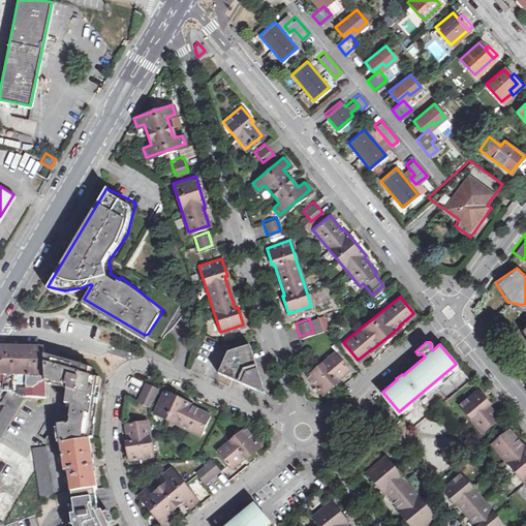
[(225,356),(226,357),(225,359),(222,358),(216,371),(264,392),(248,343),(234,347),(235,350),(231,350),(230,350),(229,349),(227,349),(226,350),(225,352),(225,353),(225,356)]
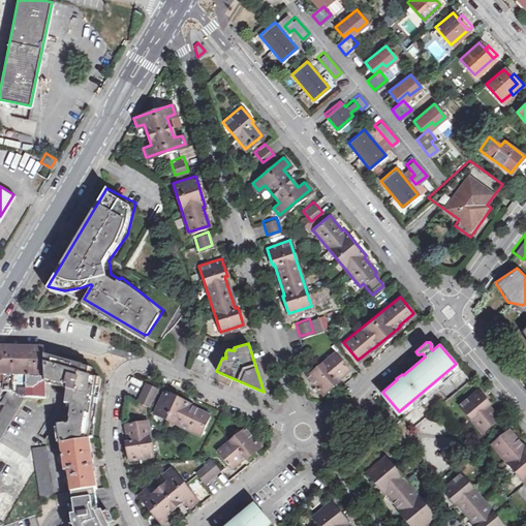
[(42,353),(41,345),(0,344),(0,370),(12,371),(11,389),(23,395),(43,396),(43,377),(42,353)]
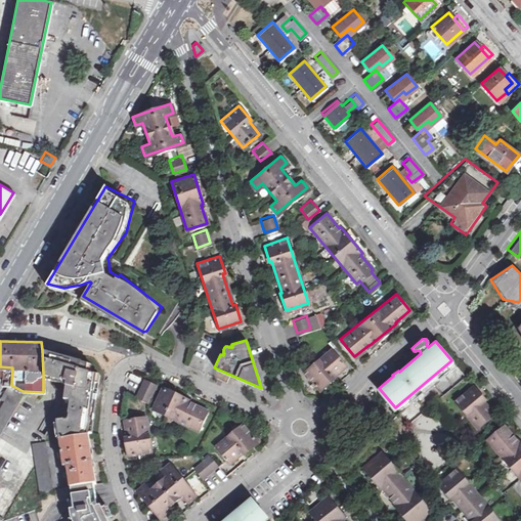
[(344,364),(330,348),(303,371),(319,389),(333,377),(332,376),(344,364)]
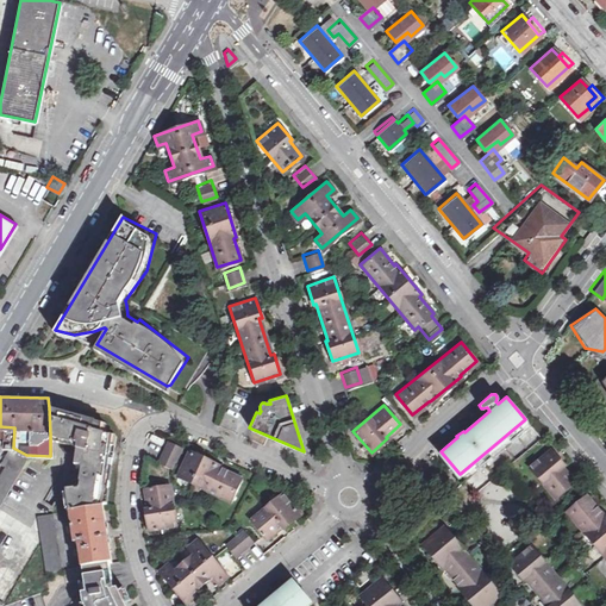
[(66,486),(68,507),(102,501),(110,451),(112,432),(105,430),(106,419),(63,407),(49,407),(50,435),(64,438),(77,442),(74,462),(82,463),(79,483),(66,486)]
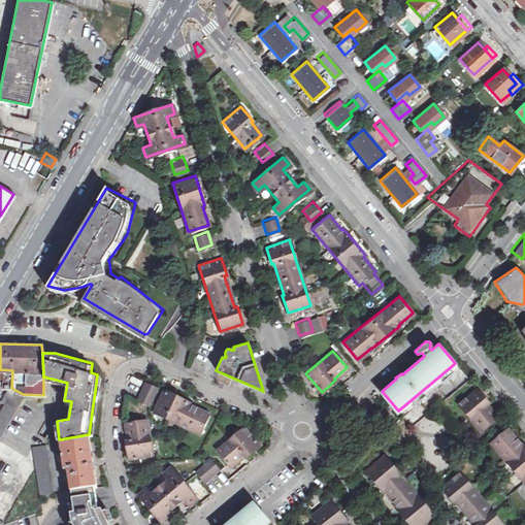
[(148,404),(157,386),(143,381),(135,398),(148,404)]
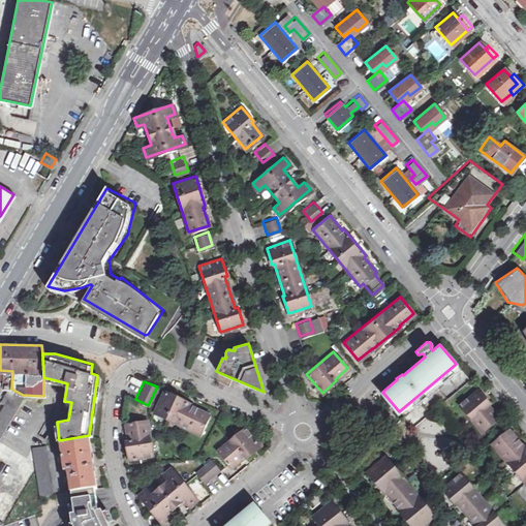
[(0,432),(23,395),(11,389),(0,407),(0,432)]
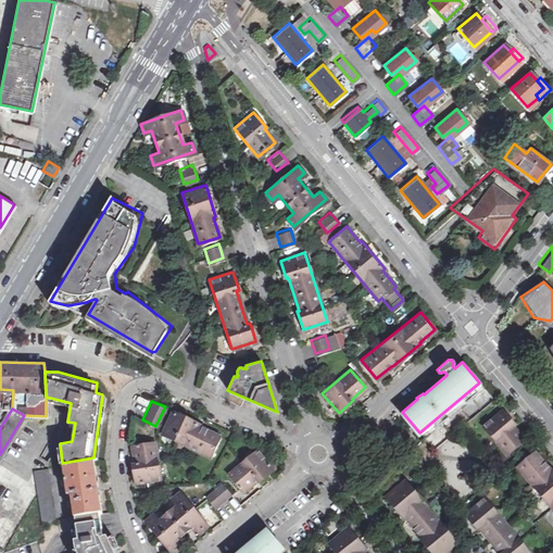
[(172,410),(161,432),(209,455),(218,435),(200,426),(201,424),(172,410)]
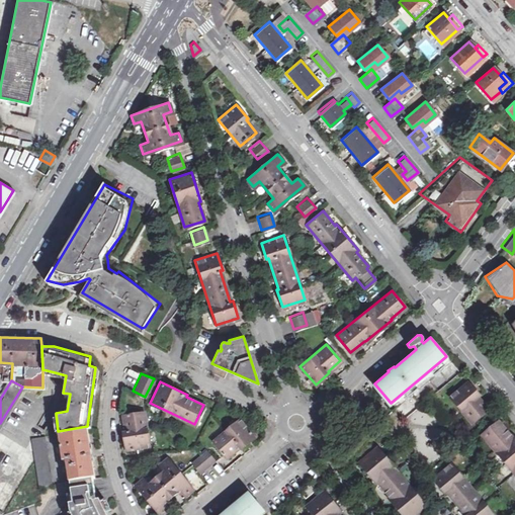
[(448,395),(470,421),(487,408),(477,396),(479,394),(470,385),(466,389),(462,383),(448,395)]
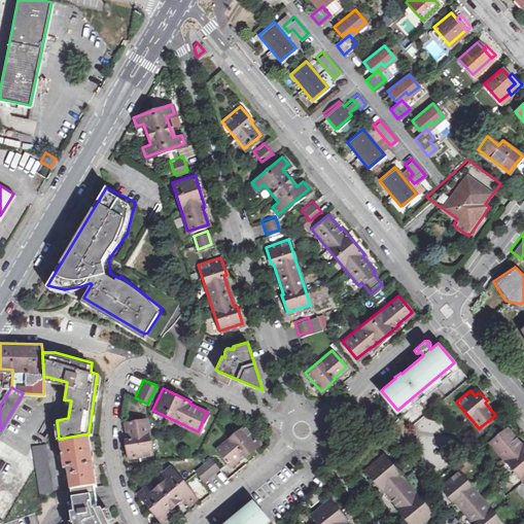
[(126,435),(147,432),(145,418),(124,421),(126,435)]
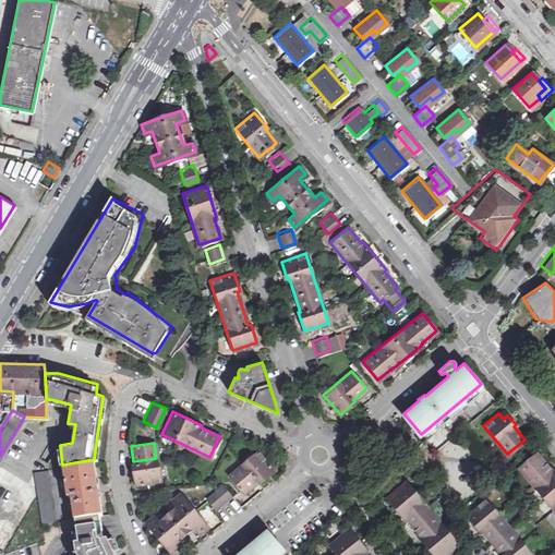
[(256,450),(242,462),(256,481),(257,482),(273,470),(256,450)]
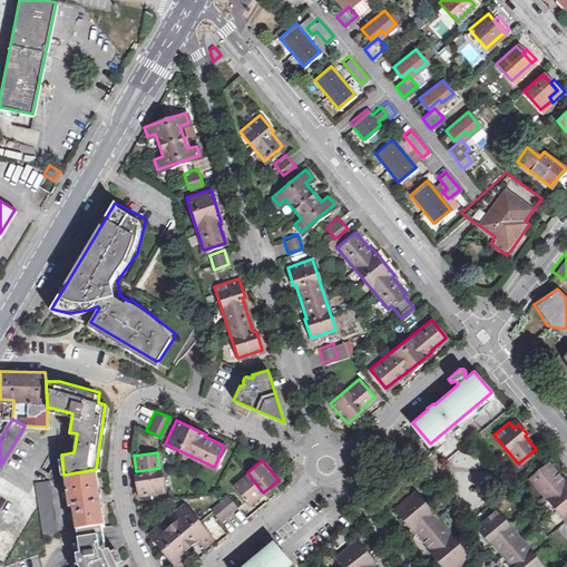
[(547,461),(528,477),(566,522),(566,481),(561,476),(560,477),(547,461)]
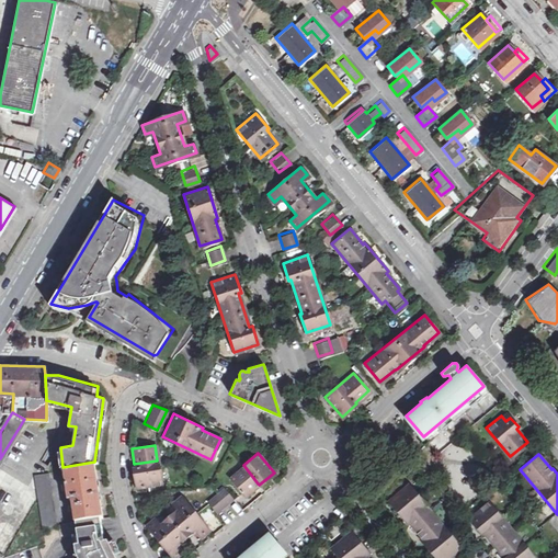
[(157,460),(134,464),(134,467),(133,467),(135,486),(160,482),(157,460)]
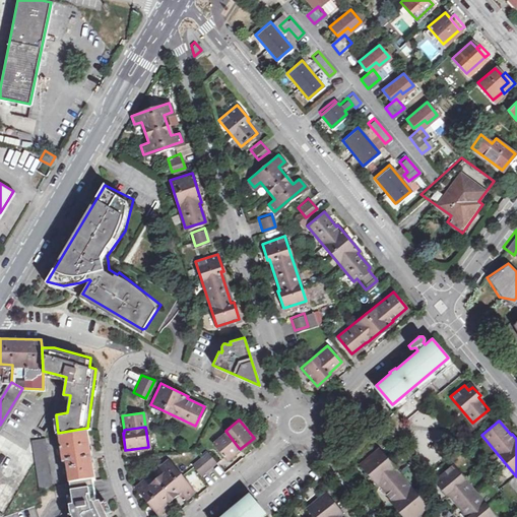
[(87,428),(58,433),(62,455),(62,459),(68,458),(70,481),(95,477),(91,451),(87,428)]
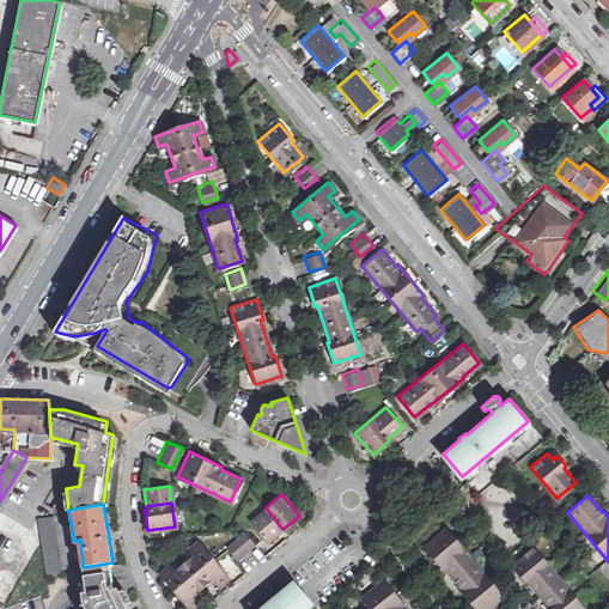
[(266,507),(250,521),(266,540),(281,528),(266,507)]
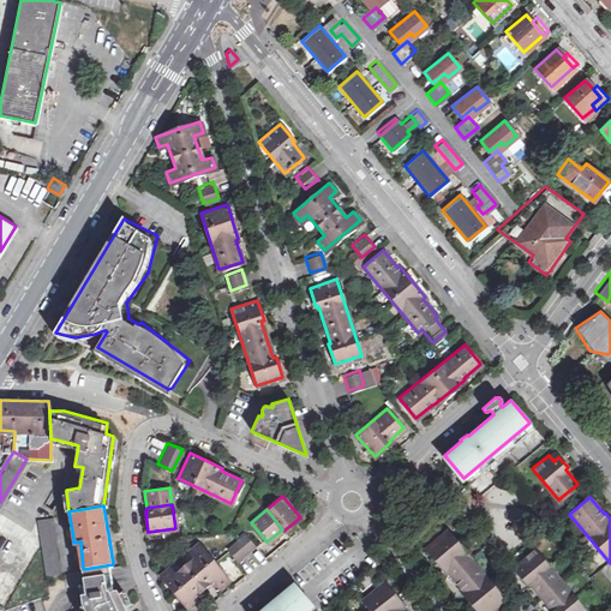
[(63,571),(53,514),(36,516),(46,574),(63,571)]
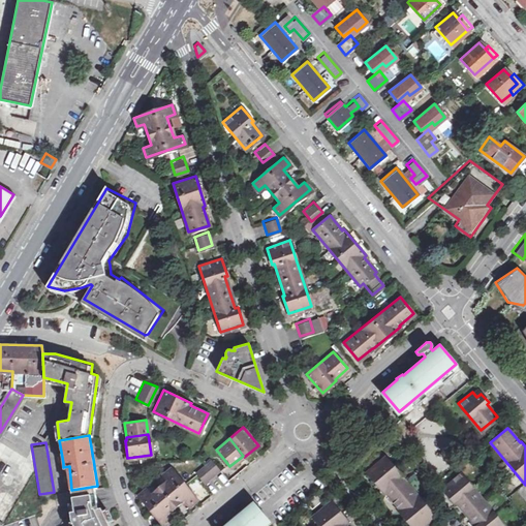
[(359,457),(363,462),(373,454),(369,447),(359,457)]
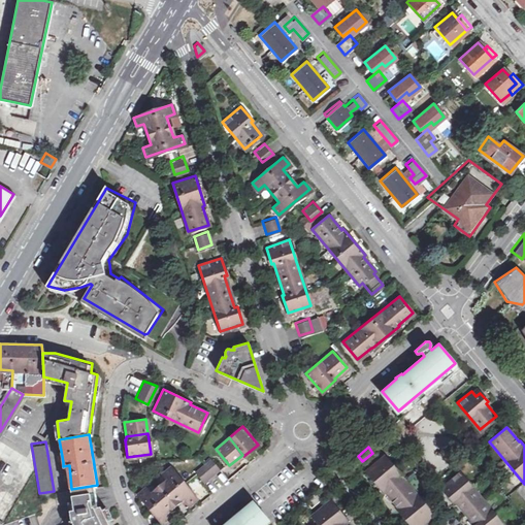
[(383,454),(364,469),(383,491),(384,490),(395,503),(394,504),(409,524),(418,524),(432,514),(383,454)]
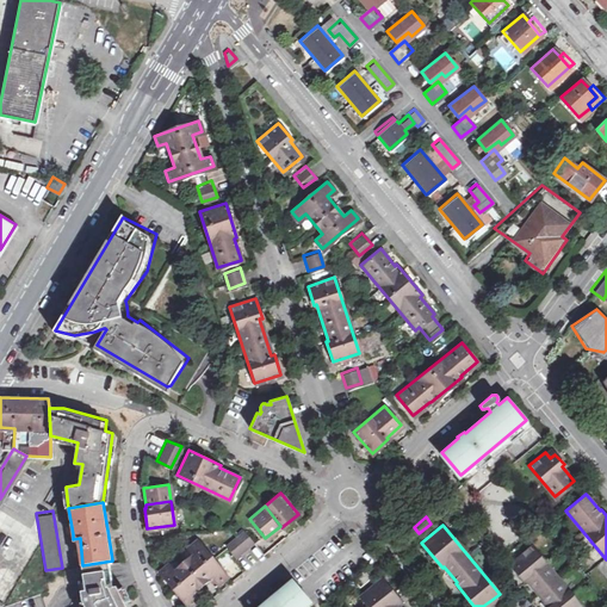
[(224,544),(234,556),(252,542),(242,528),(224,544)]
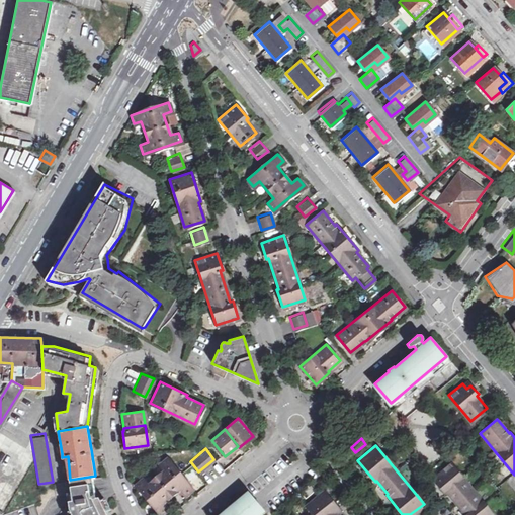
[(142,478),(135,484),(160,514),(167,508),(162,502),(178,488),(184,494),(191,488),(166,457),(159,463),(164,469),(156,477),(147,484),(142,478)]
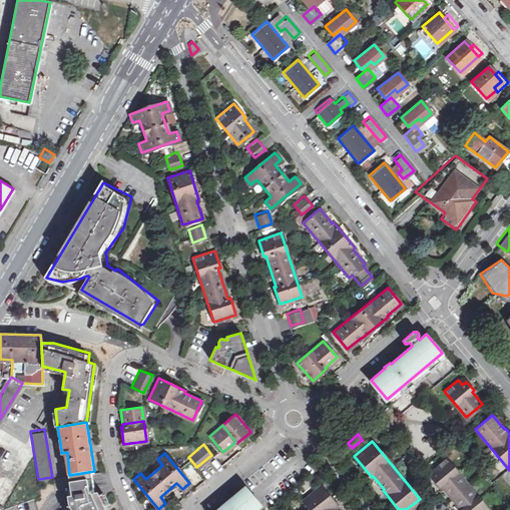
[(445,458),(427,472),(439,486),(440,484),(461,509),(459,509),(487,509),(488,509),(445,458)]
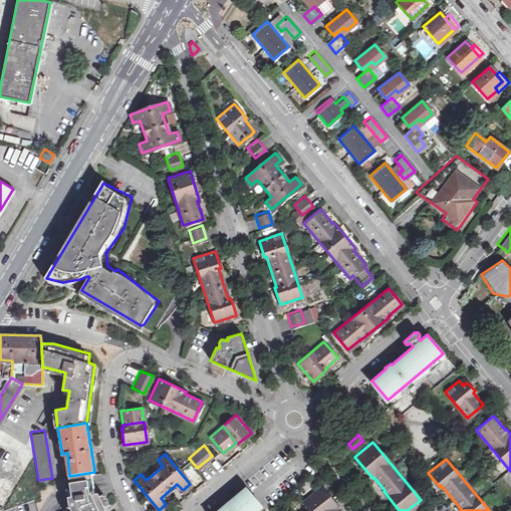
[(510,486),(510,484),(510,474),(508,470),(501,476),(510,486)]
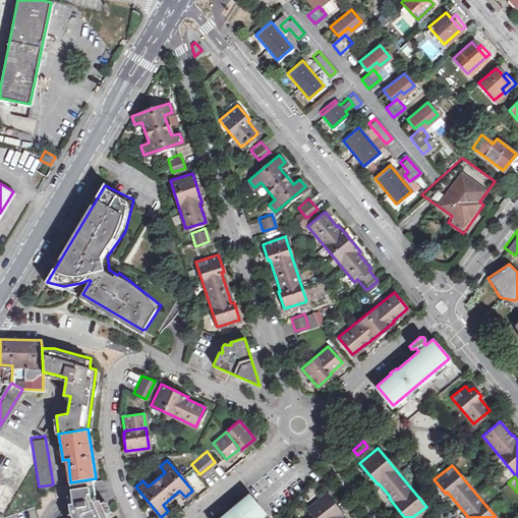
[(107,517),(107,516),(99,501),(98,495),(97,484),(96,483),(96,478),(70,482),(72,493),(67,494),(67,499),(68,503),(70,517),(107,517)]
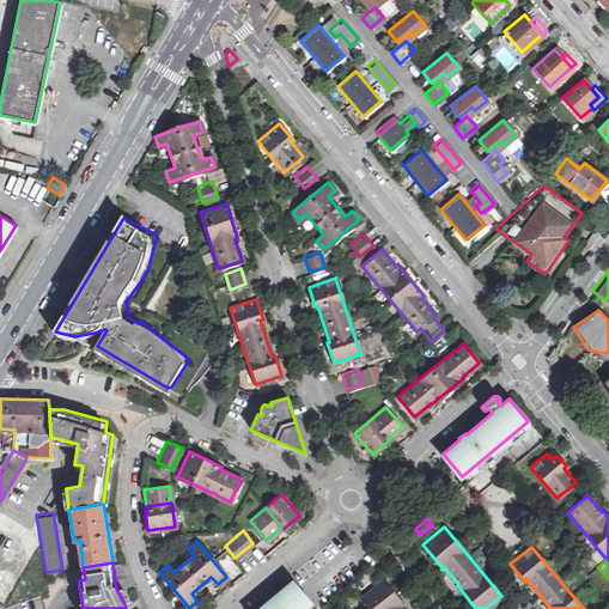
[(353,579),(359,586),(372,577),(365,568),(353,579)]
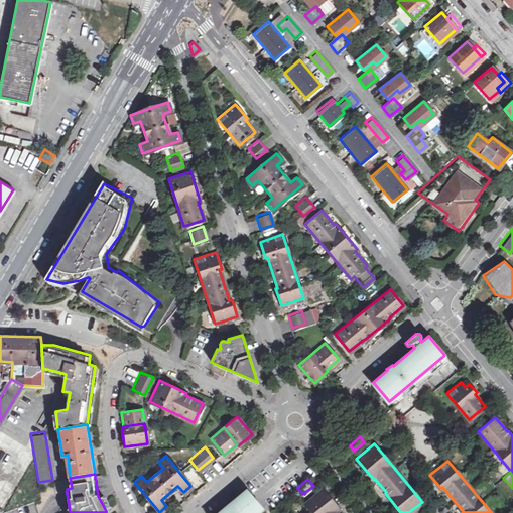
[(228,505),(218,512),(261,512),(266,509),(248,488),(228,505)]
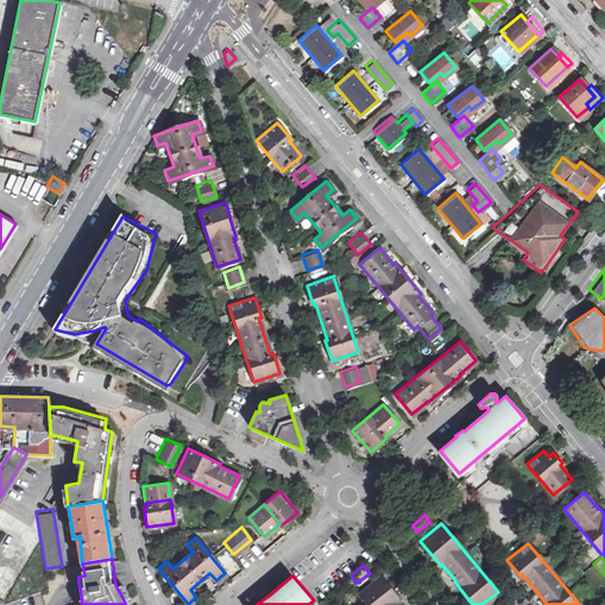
[(379,575),(358,592),(367,604),(401,604),(402,603),(379,575)]
